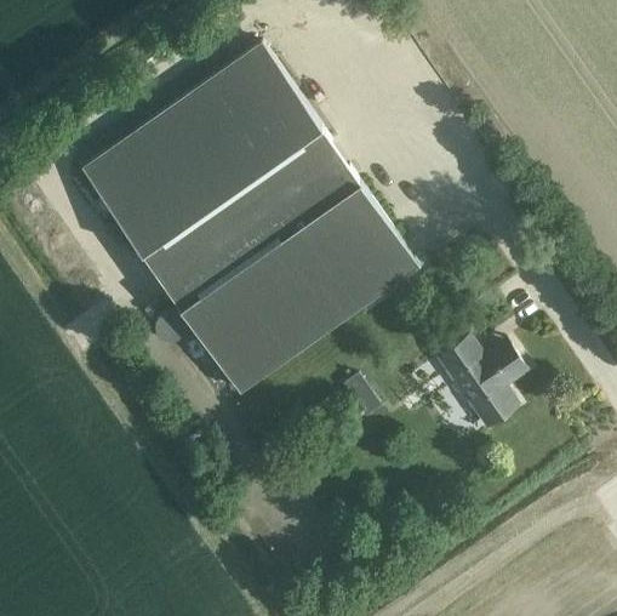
[(416,267),(260,43),(79,169),(236,393),(416,267)]
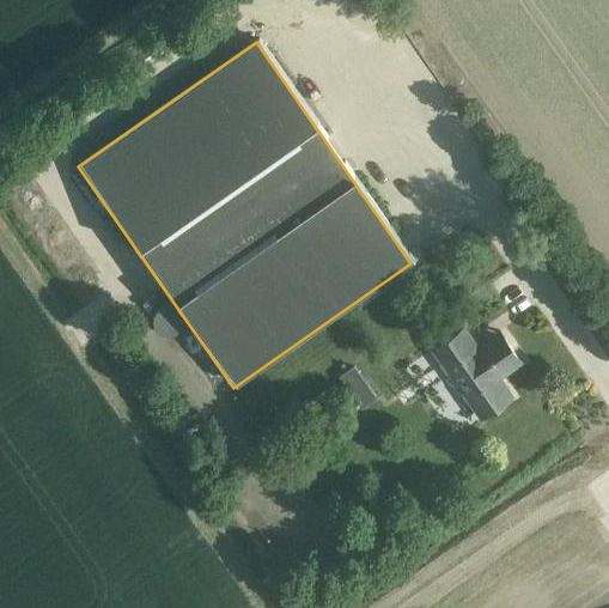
[(170,311),(165,310),(160,311),(157,312),(152,317),(150,323),(151,329),(154,335),(159,339),(166,339),(172,336),(175,335),(177,332),(178,328),(178,323),(177,318),(174,315),(170,311)]
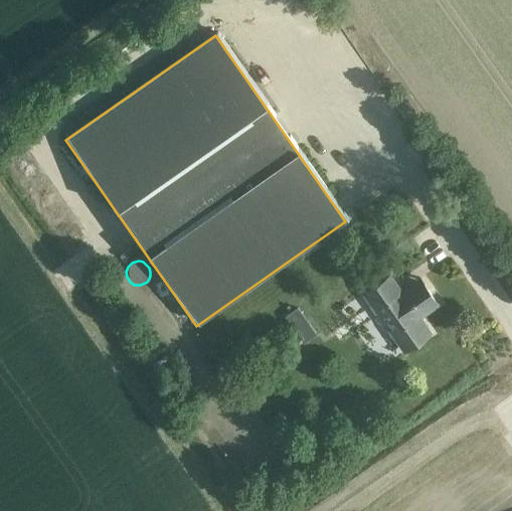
[(391,331),(405,351),(406,352),(427,337),(415,321),(436,307),(417,282),(398,296),(386,280),(361,298),(377,319),(372,323),(382,337),(391,331)]
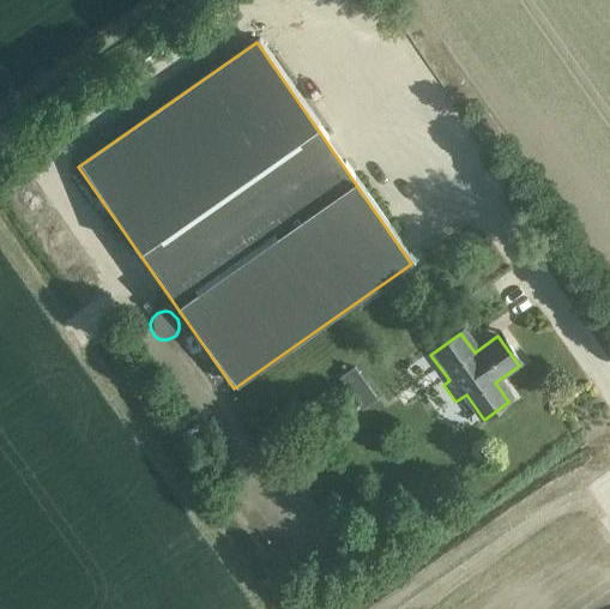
[(363,390),(348,401),(357,414),(373,403),(363,390)]
